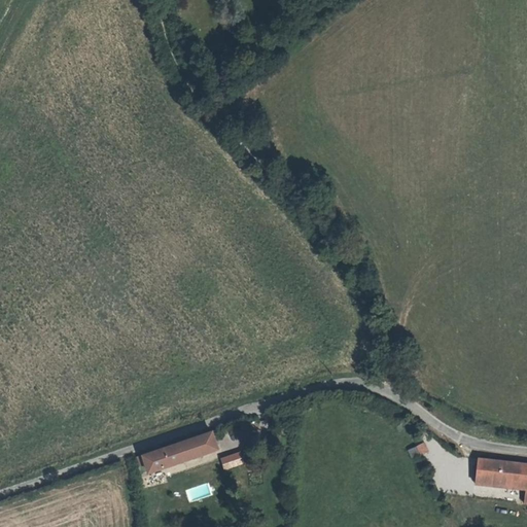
[(211,433),(136,458),(138,469),(144,467),(147,476),(216,451),(211,433)]
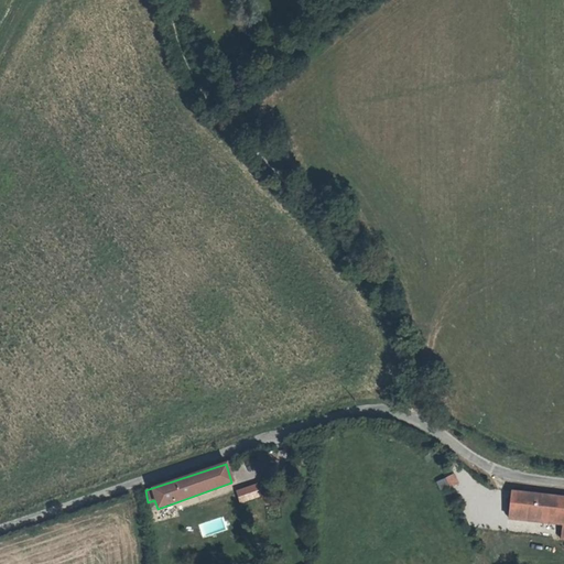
[(435,481),(440,491),(459,483),(455,473),(435,481)]
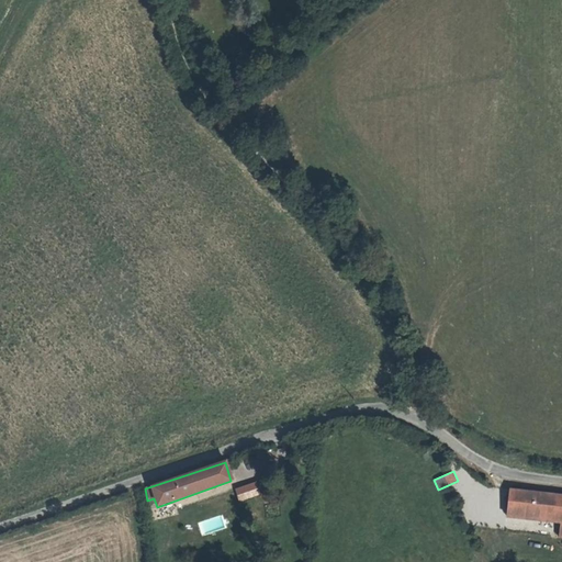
[(257,494),(255,485),(236,491),(239,499),(257,494)]
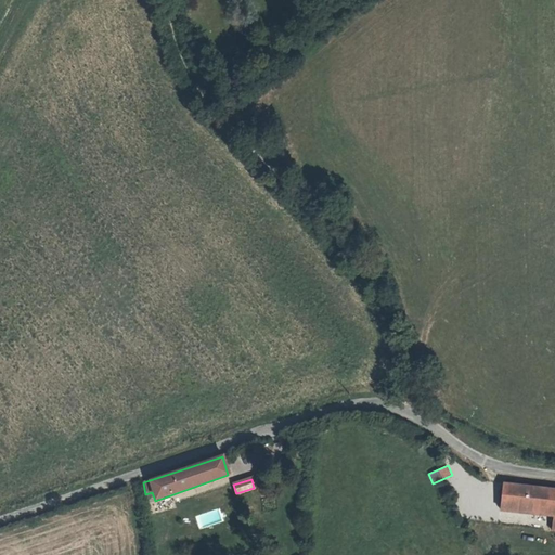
[(501,513),(536,515),(536,506),(545,507),(545,515),(554,516),(554,515),(554,487),(503,482),(501,513)]
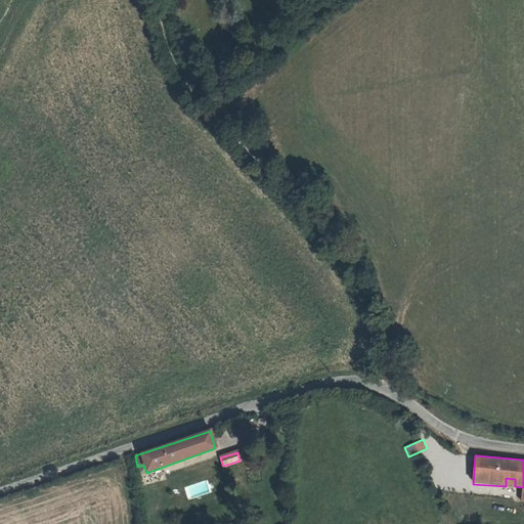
[(506,486),(515,486),(515,479),(506,478),(506,486)]
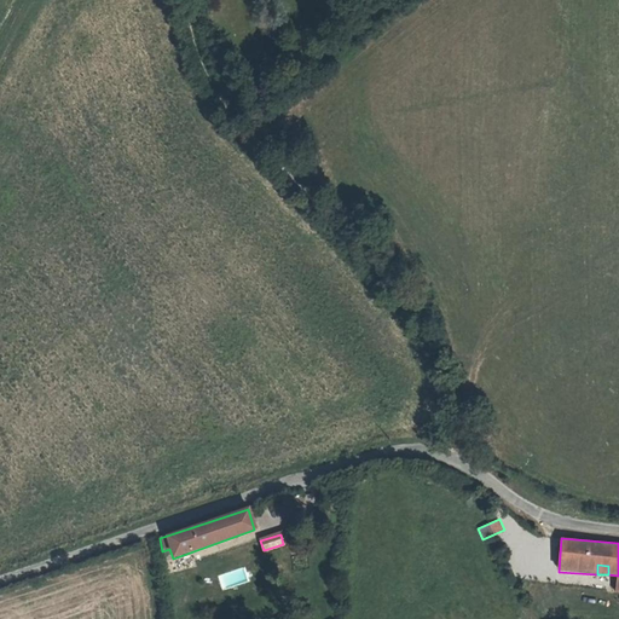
All buildings are outlined.
